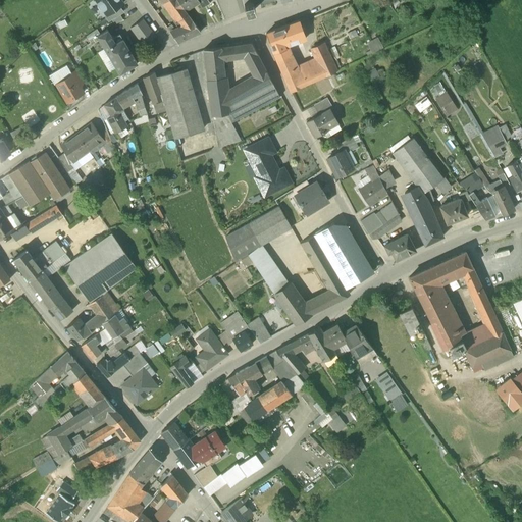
[(119,0),(95,0),(98,3),(97,4),(97,7),(99,10),(102,11),(103,10),(106,15),(107,16),(115,10),(122,4),(119,0)]
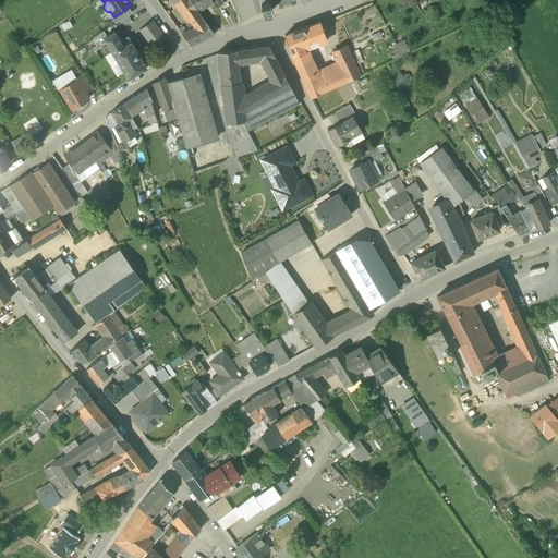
[(190,16),(197,11),(189,0),(174,0),(187,19),(190,16)]
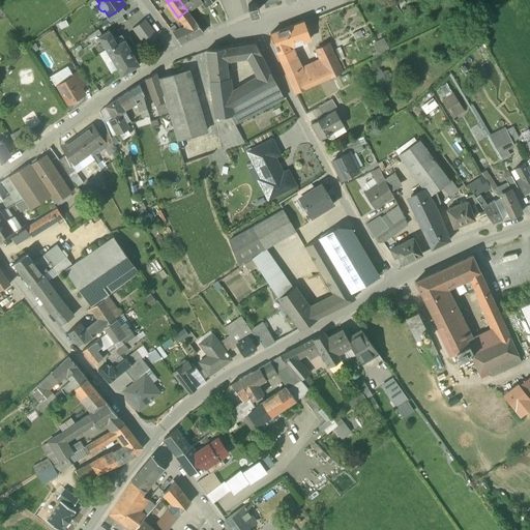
[(200,0),(179,0),(187,10),(187,11),(201,2),(202,2),(200,0)]
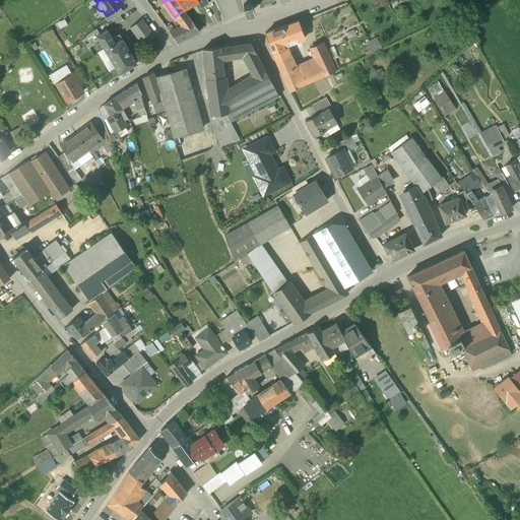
[(206,0),(196,0),(198,2),(197,2),(201,8),(209,4),(206,0)]
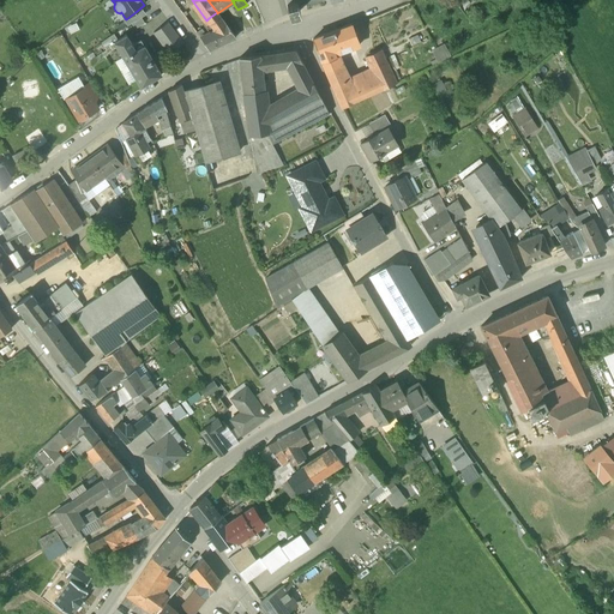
[(342,0),(284,0),(287,5),(289,14),(300,12),(298,1),(302,0),(330,0),(331,5),(343,1),(342,0)]
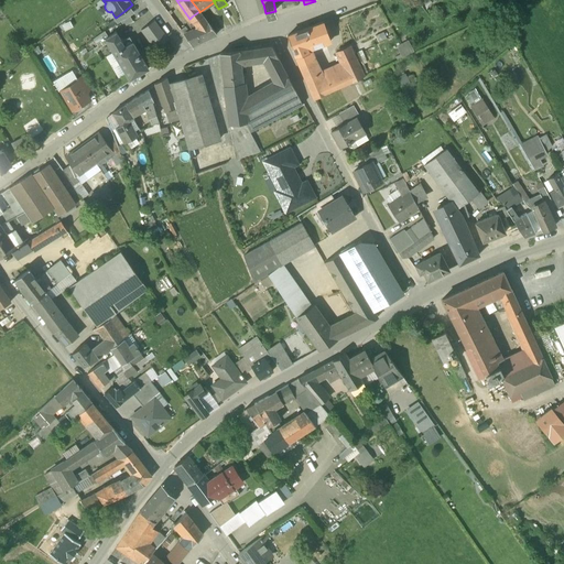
[(125,11),(116,18),(115,17),(112,18),(117,24),(130,17),(125,11)]
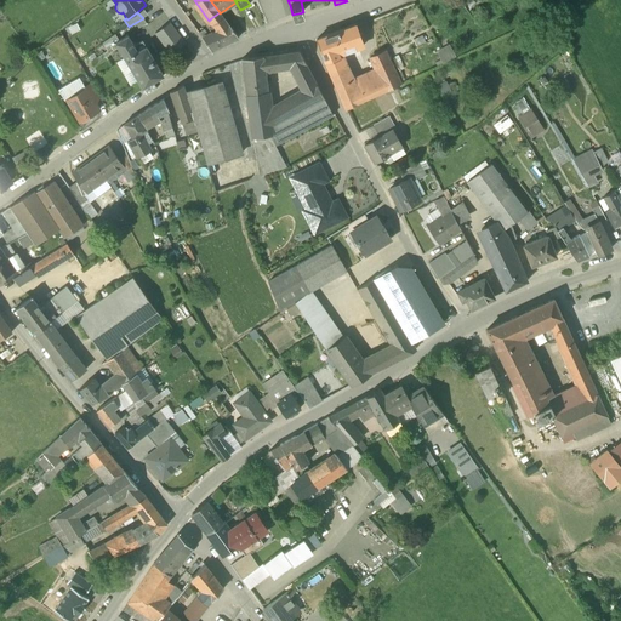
[(220,13),(220,12),(211,18),(216,30),(203,39),(211,51),(238,39),(220,13)]
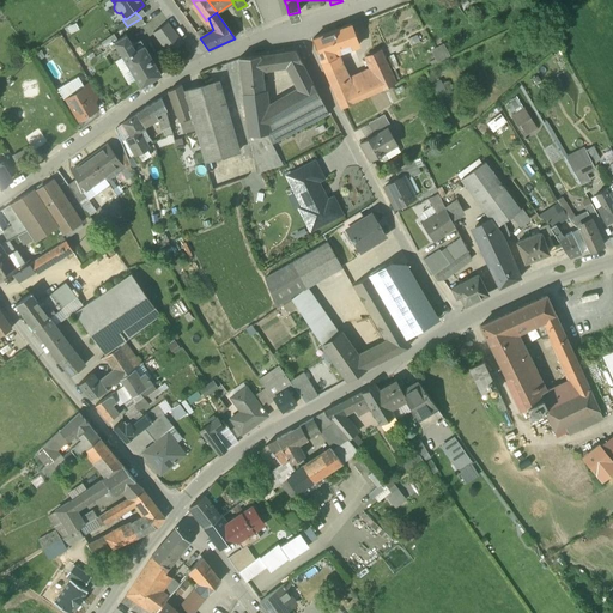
[(167,53),(182,40),(165,20),(149,34),(167,53)]
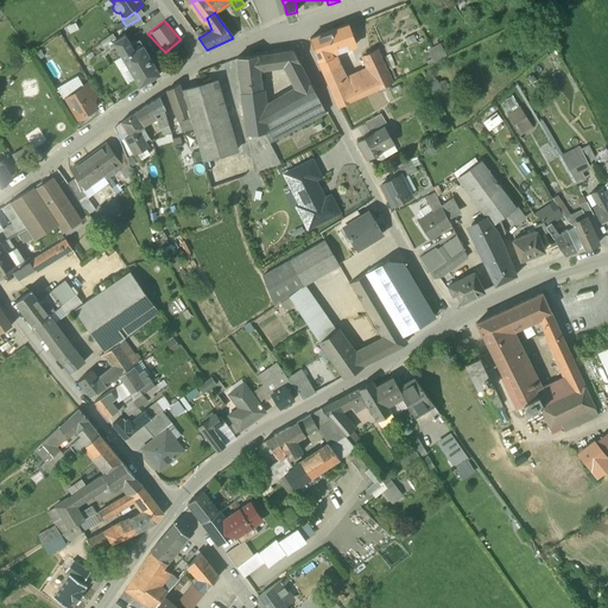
[(139,21),(134,25),(140,36),(146,32),(139,21)]
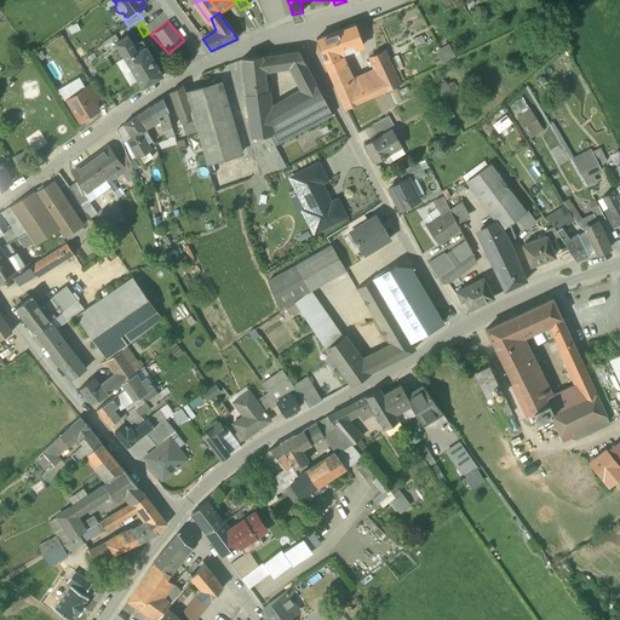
[(350,28),(316,40),(321,55),(326,64),(338,59),(334,50),(355,42),(350,28)]
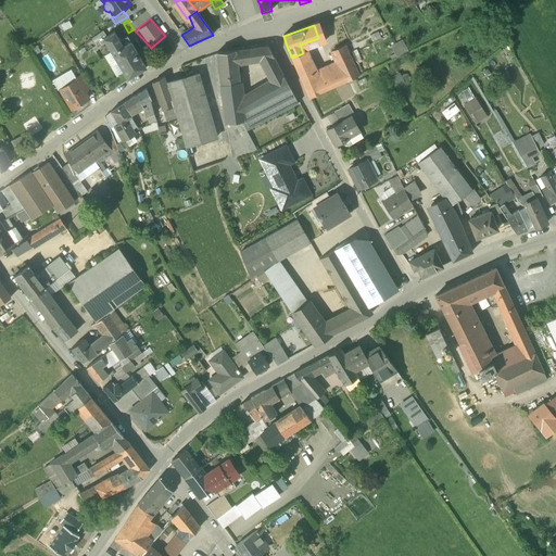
[(119,42),(114,33),(104,39),(127,79),(146,68),(130,42),(127,37),(119,42)]
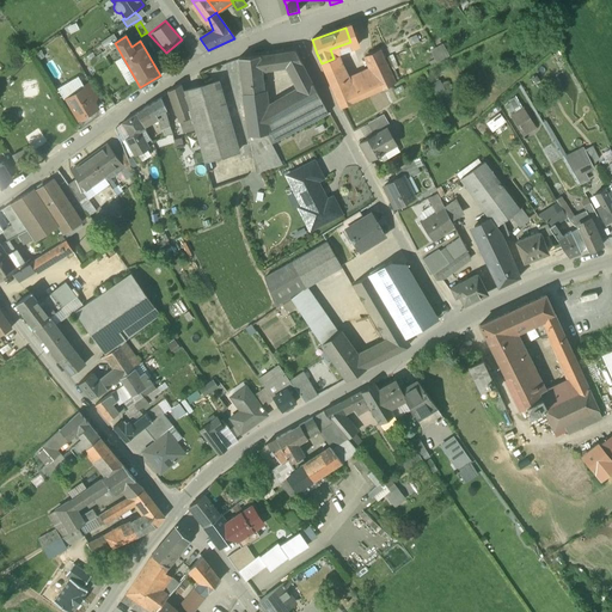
[(439,54),(445,51),(441,46),(434,49),(430,54),(434,60),(439,54)]
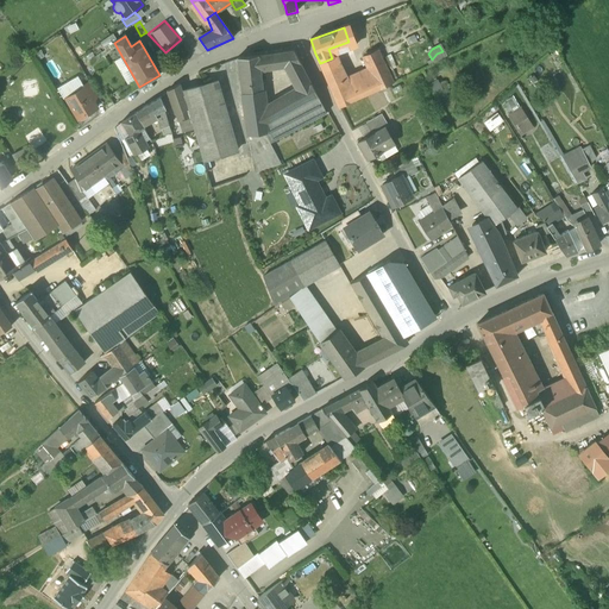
[(284,68),(300,63),(293,51),(267,55),(269,70),(284,68)]
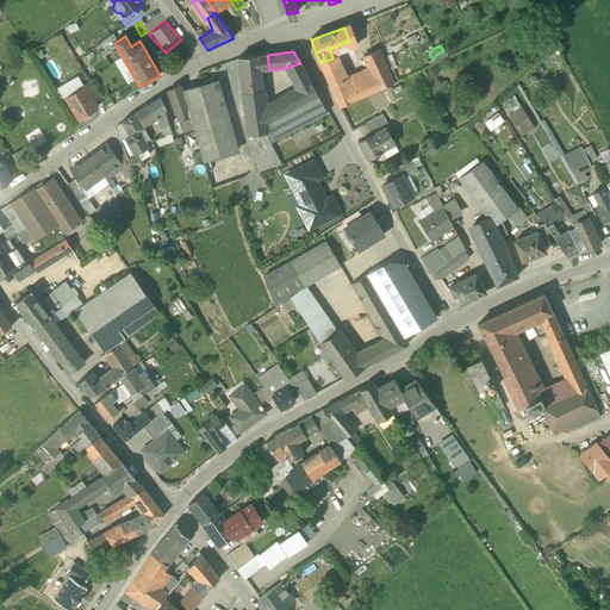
[(379,51),(363,58),(373,79),(360,85),(365,97),(393,83),(379,51)]
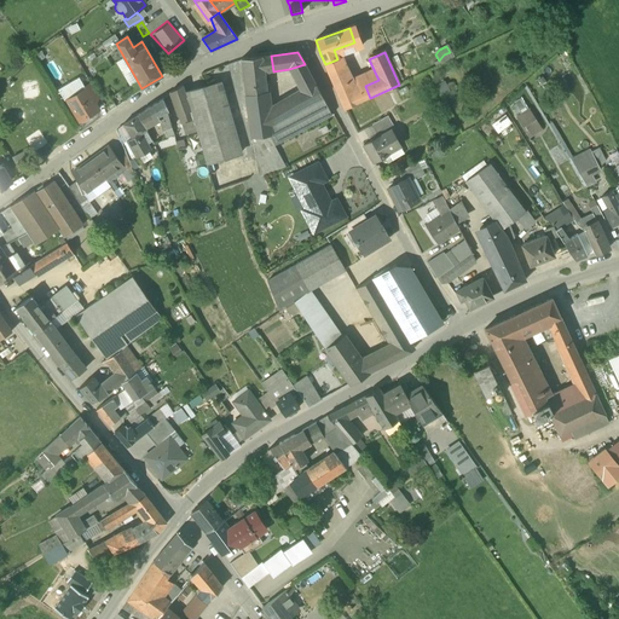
[(450,52),(444,55),(439,61),(441,64),(446,61),(453,57),(450,52)]
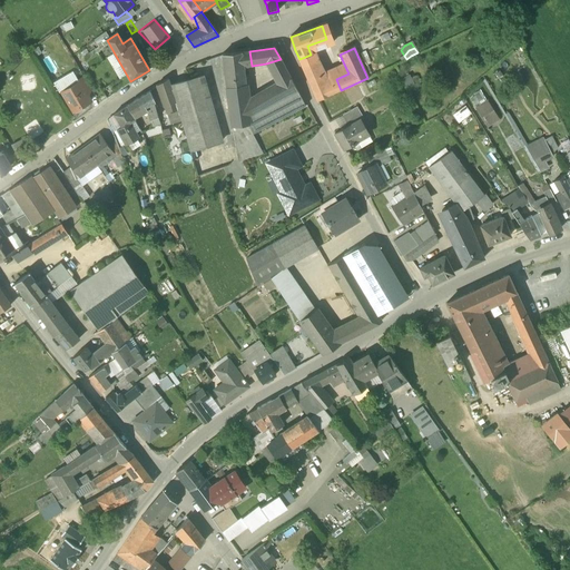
[(226,88),(247,85),(245,67),(252,66),(249,51),(223,55),(226,88)]
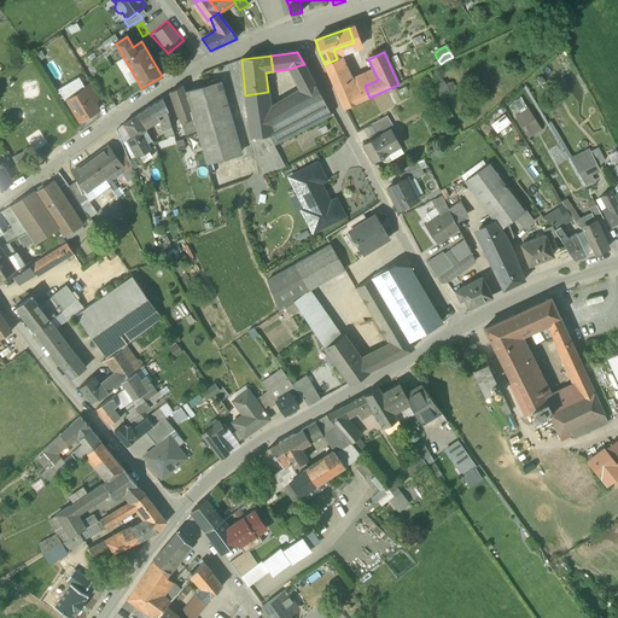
[(337,59),(325,64),(328,73),(340,68),(337,59)]
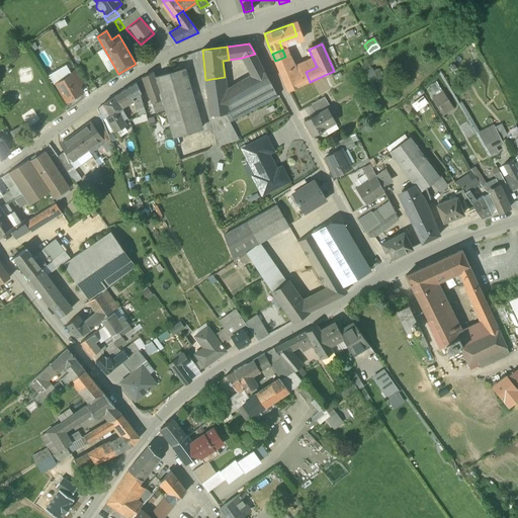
[(242,58),(250,75),(265,71),(255,54),(242,58)]
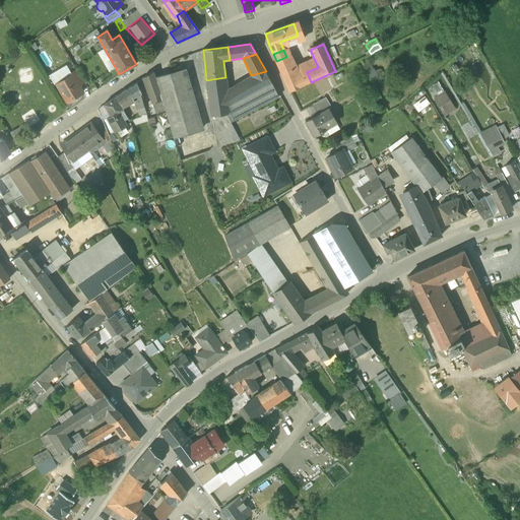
[(300,76),(289,56),(286,57),(276,61),(290,92),(300,87),(295,77),(300,76)]
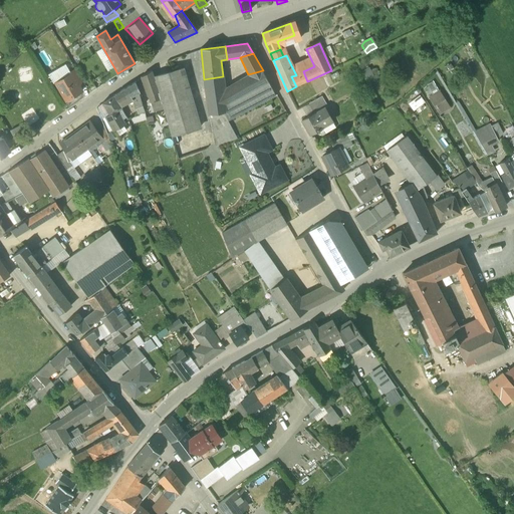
[(368,67),(362,71),(369,82),(377,77),(374,70),(371,72),(368,67)]
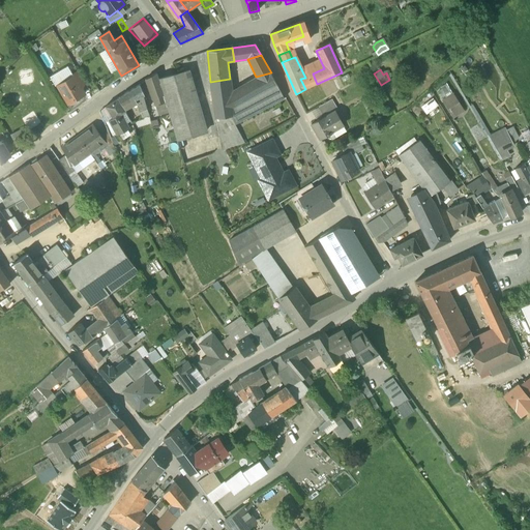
[(188,70),(158,80),(177,140),(206,131),(188,70)]
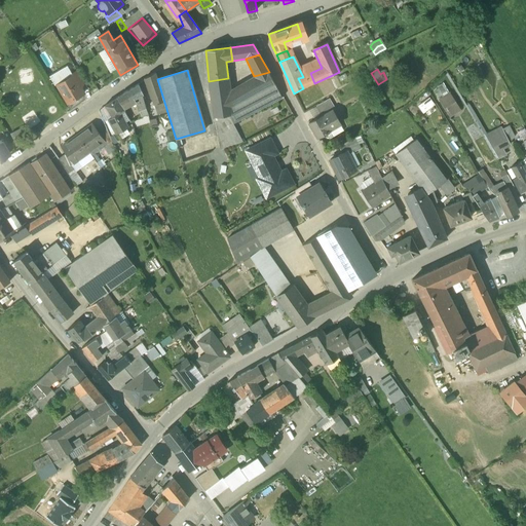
[(84,83),(77,71),(72,74),(74,78),(81,90),(84,83)]
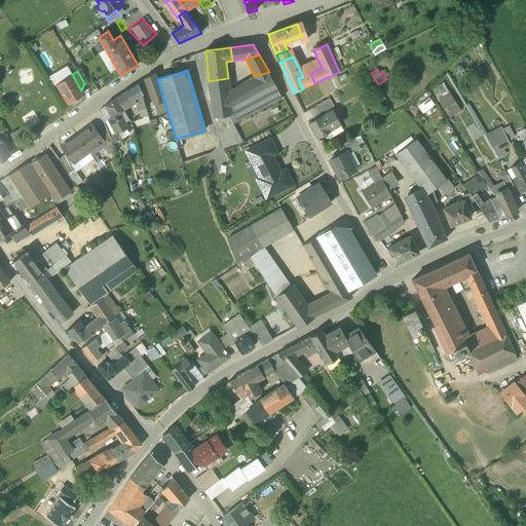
[(254,76),(229,90),(233,124),(283,98),(269,72),(254,76)]
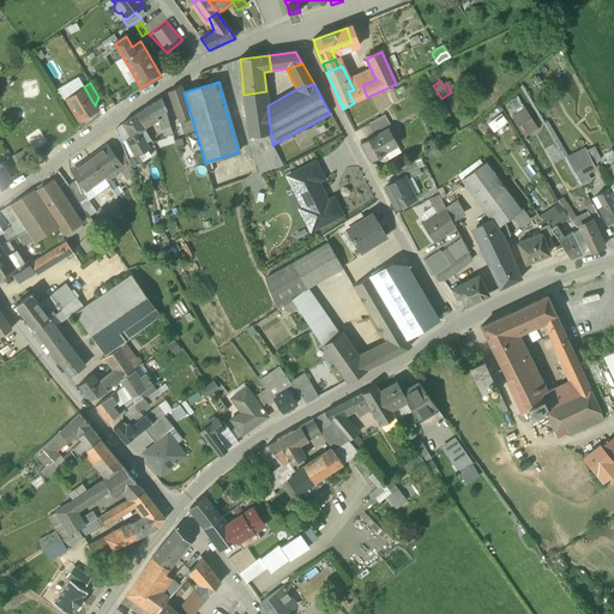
[(178,115),(188,110),(181,85),(169,92),(176,115),(178,115)]
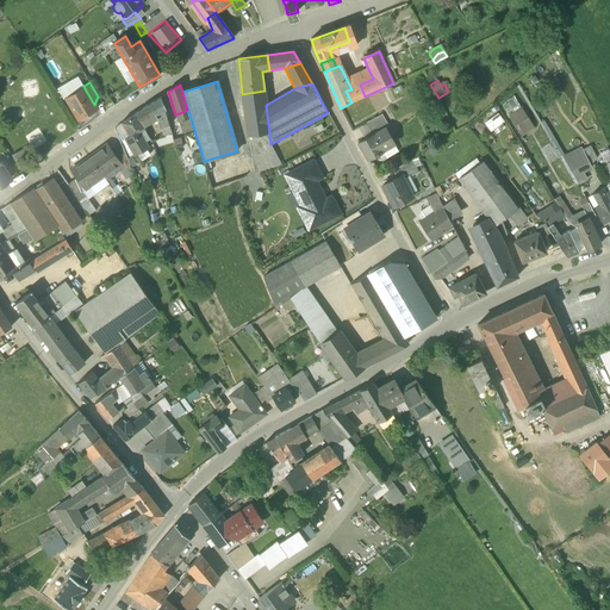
[(352,89),(346,91),(352,103),(365,97),(360,85),(352,89)]
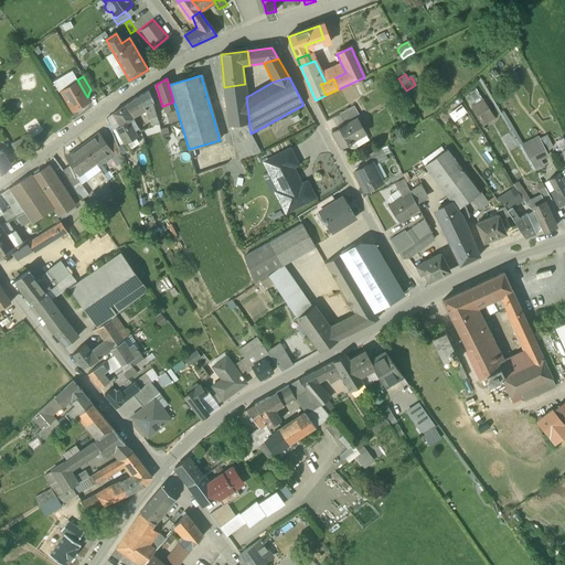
[(80,84),(63,94),(73,112),(89,102),(87,97),(80,84)]
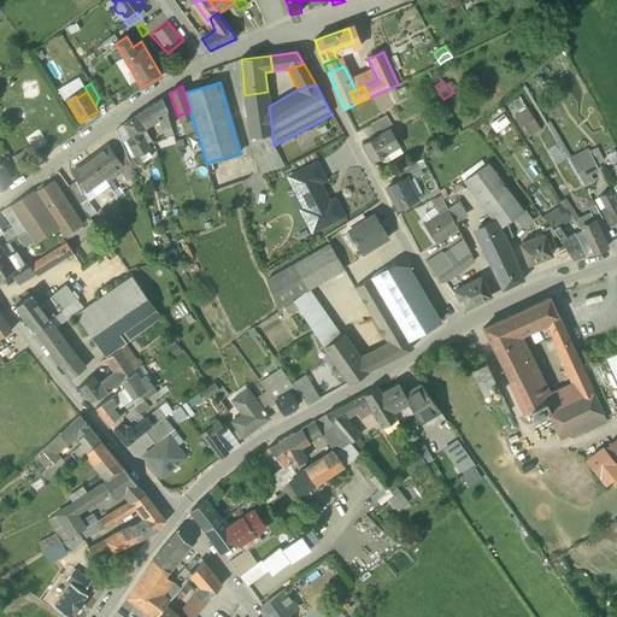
[(268,92),(245,95),(258,176),(285,166),(274,146),(269,106),(268,92)]
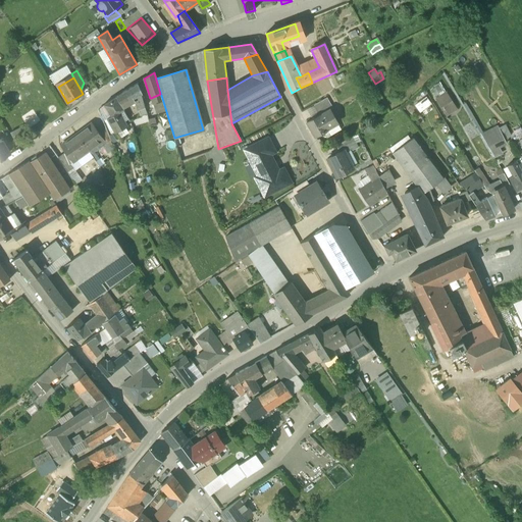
[(446,115),(457,109),(440,82),(429,89),(446,115)]
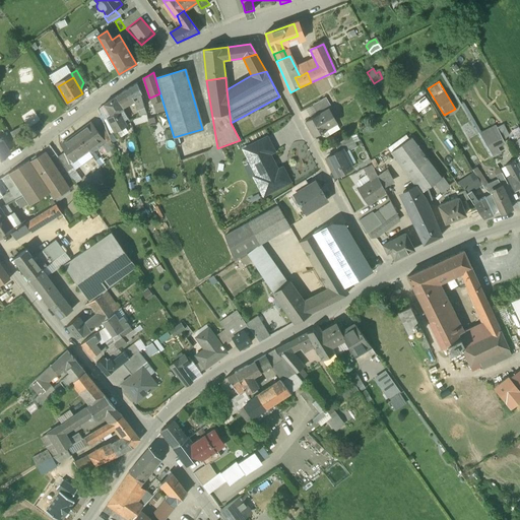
[(123,91),(116,96),(122,108),(134,102),(135,101),(133,98),(141,93),(142,93),(137,83),(123,91)]
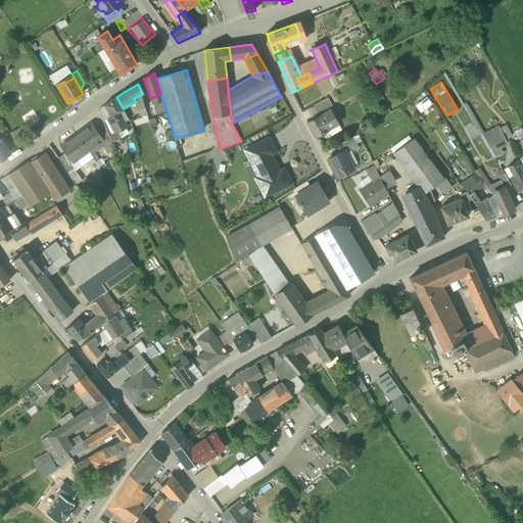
[(136,101),(135,102),(137,111),(139,110),(145,107),(142,94),(134,98),(136,101)]
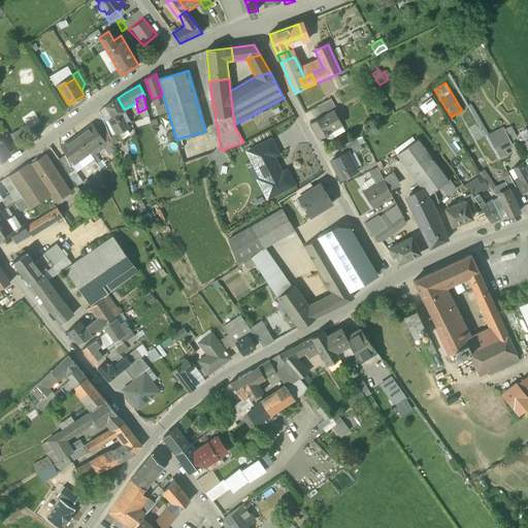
[(166,106),(162,95),(153,99),(159,118),(168,116),(166,106)]
